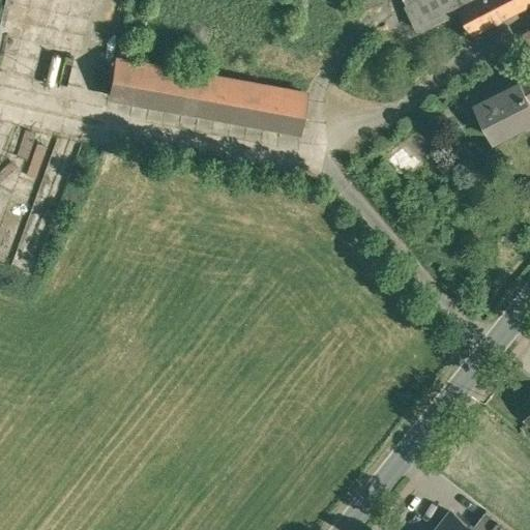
[(387,0),(364,0),(370,11),(388,1),(387,0)]
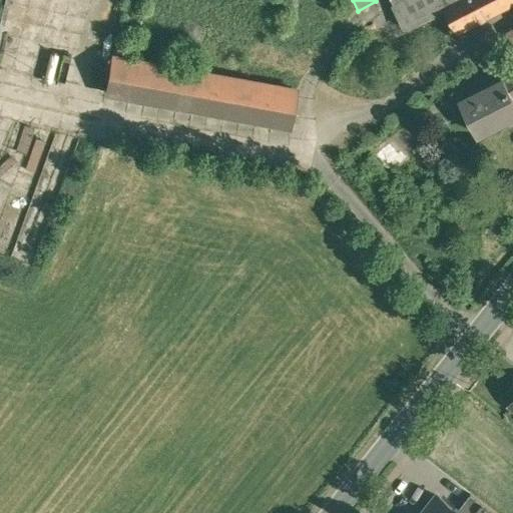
[(512,0),(440,0),(458,33),(512,5),(512,0)]
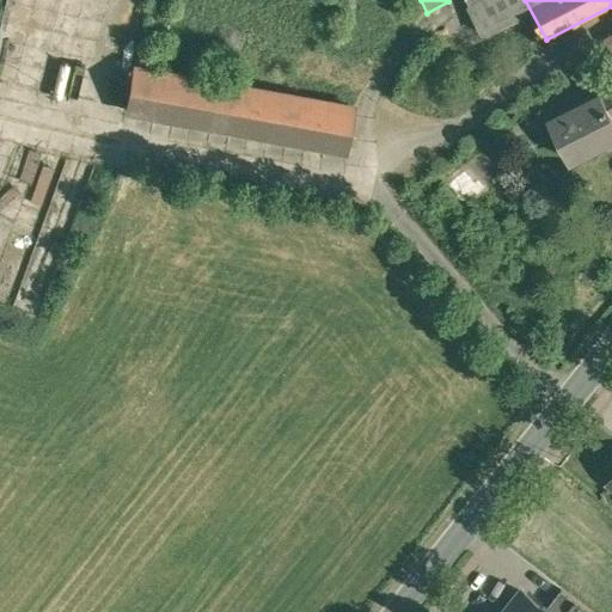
[(353,108),(135,68),(127,111),(344,151),(353,108)]
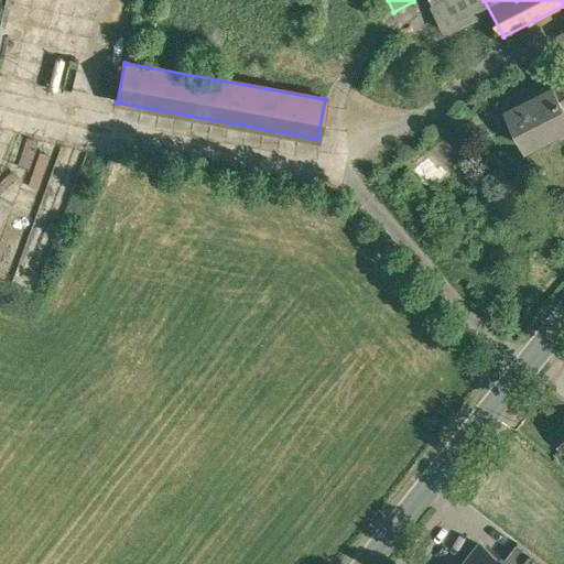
[(555,87),(508,111),(527,149),(548,138),(546,134),(563,126),(563,84),(556,88),(555,87)]
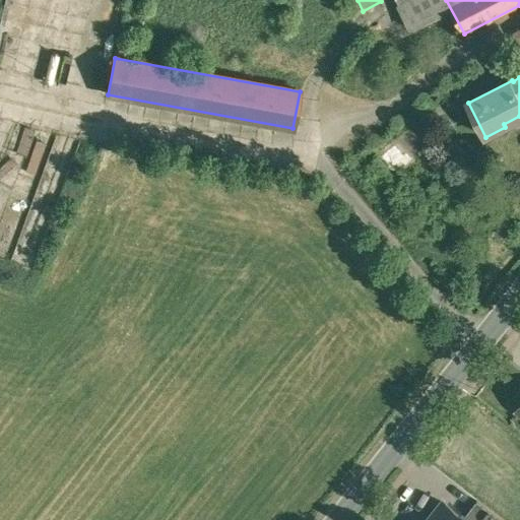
[(395,146),(381,157),(393,174),(404,165),(406,167),(413,160),(407,153),(403,156),(395,146)]
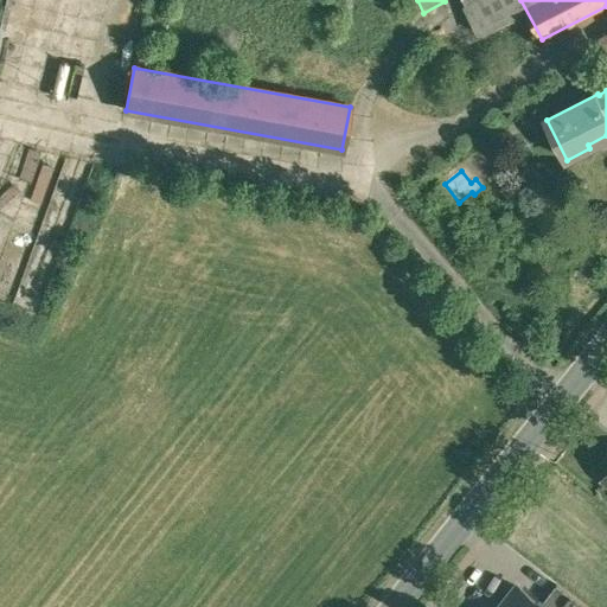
[(519,583),(500,606),(548,606),(543,602),(519,583)]
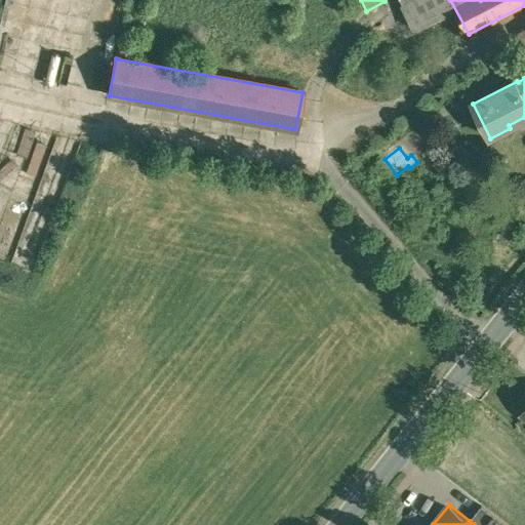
[(507,524),(483,505),(470,521),(474,524),(507,524)]
